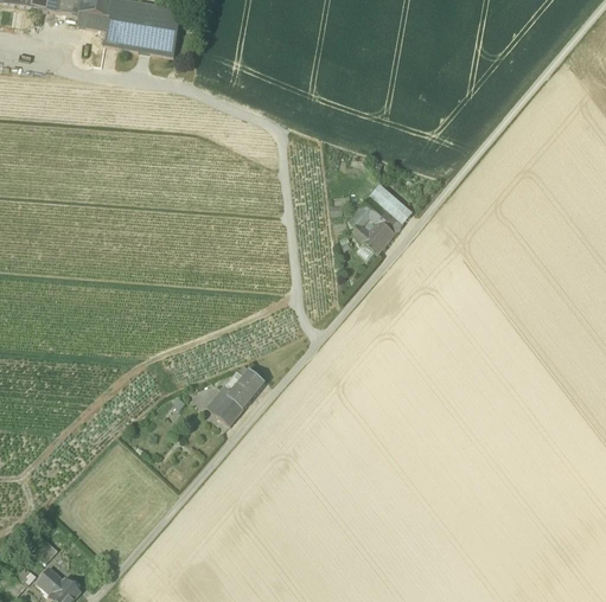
[(0,2),(76,17),(77,12),(78,0),(0,0),(0,2)]
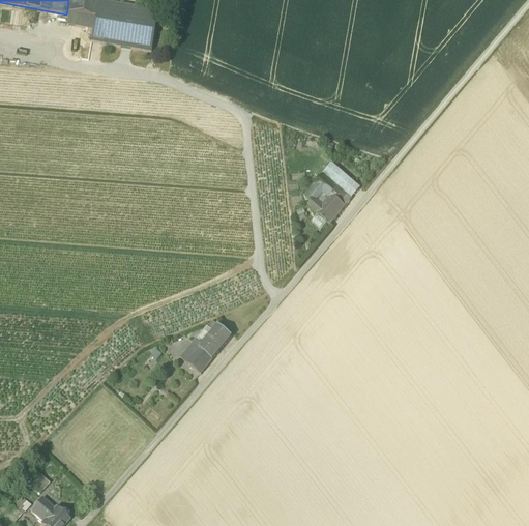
[(68,0),(67,10),(93,15),(96,0),(68,0)]
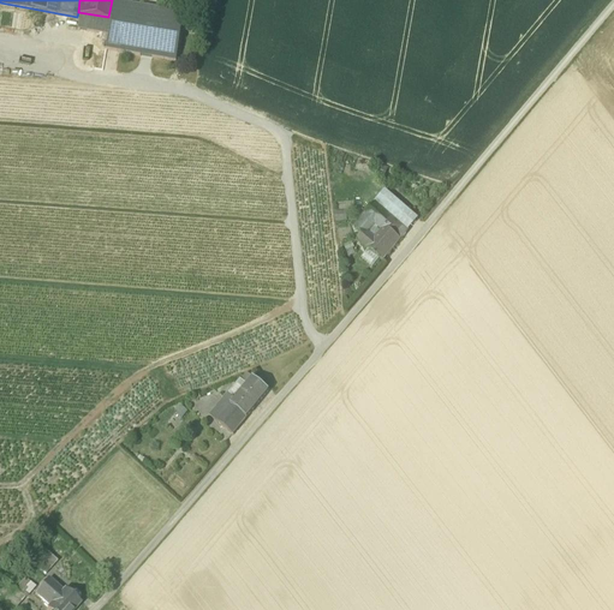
[(184,10),(126,0),(112,0),(108,17),(106,31),(103,46),(176,58),(184,10)]
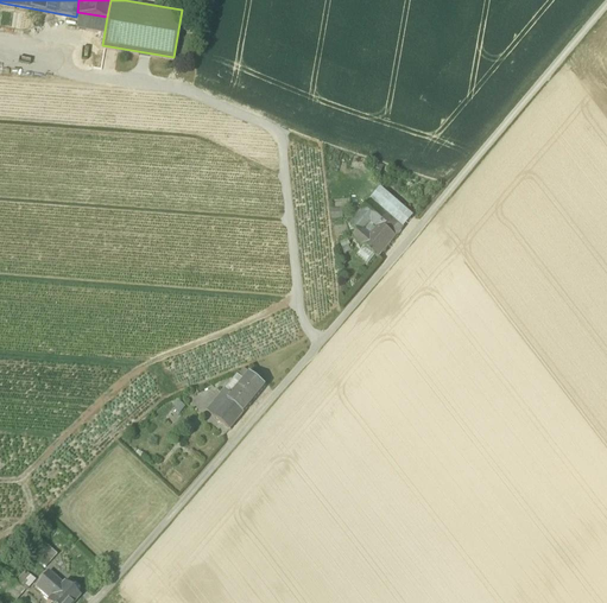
[(105,31),(107,17),(77,12),(76,17),(75,25),(105,31)]
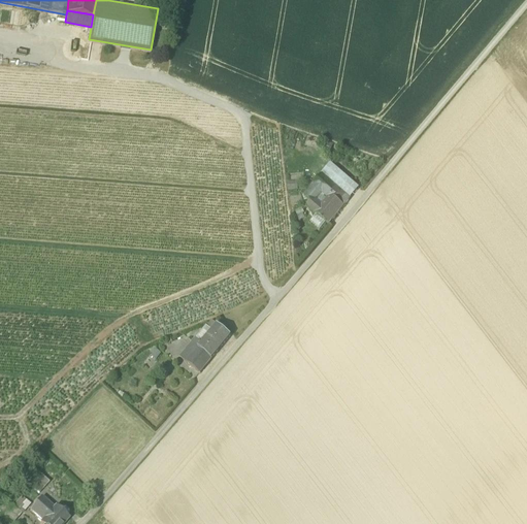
[(323,148),(329,150),(331,141),(326,139),(323,148)]
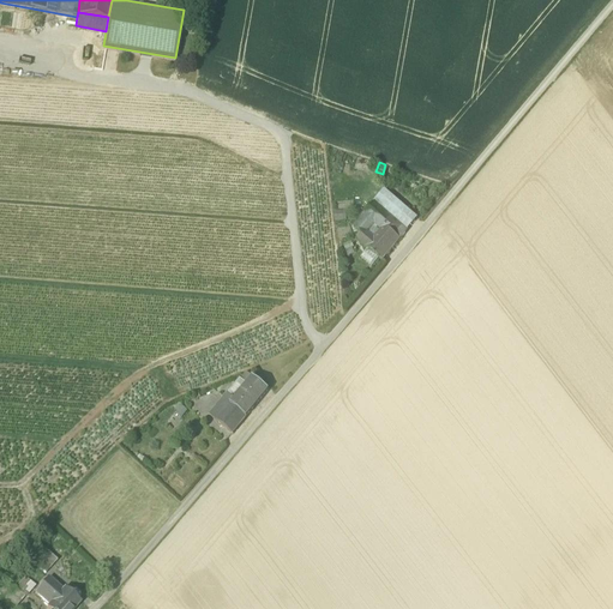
[(384,187),(374,198),(407,225),(416,215),(384,187)]
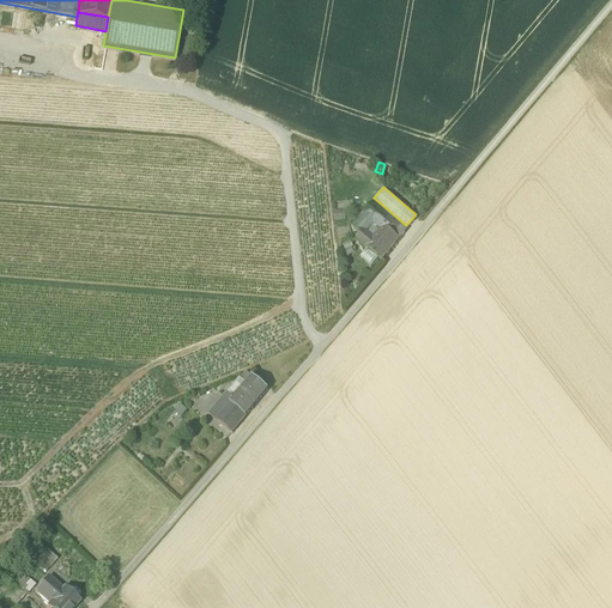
[(373,199),(362,211),(380,226),(382,223),(398,236),(405,226),(373,199)]
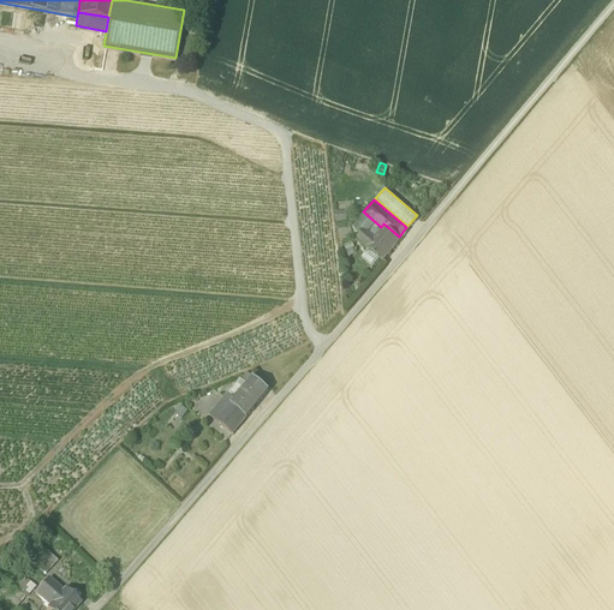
[(334,209),(335,217),(346,217),(345,208),(334,209)]
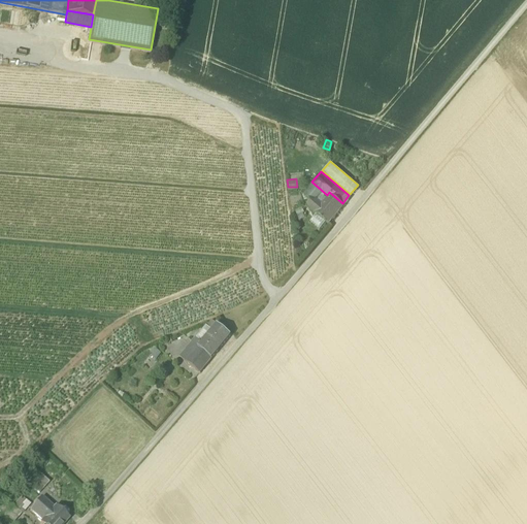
[(327,195),(311,182),(302,192),(309,198),(305,203),(314,210),(327,195)]
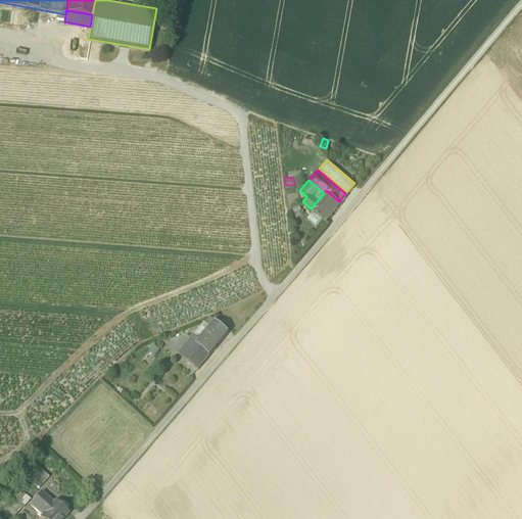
[(324,193),(311,208),(313,209),(321,217),(324,219),(339,201),(326,190),(324,193)]
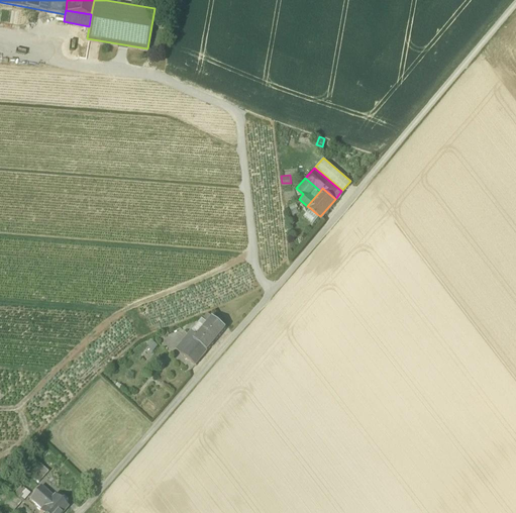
[(317,214),(309,207),(304,214),(312,220),(317,214)]
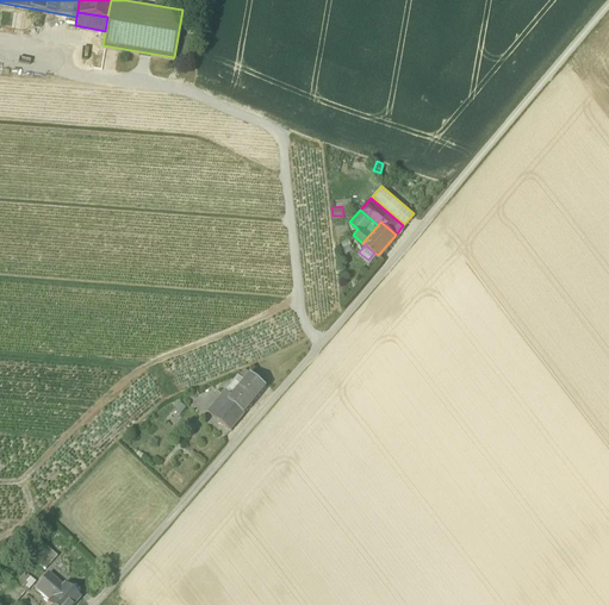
[(231,391),(235,393),(219,411),(234,423),(249,406),(269,382),(252,367),(249,370),(243,378),(231,391)]
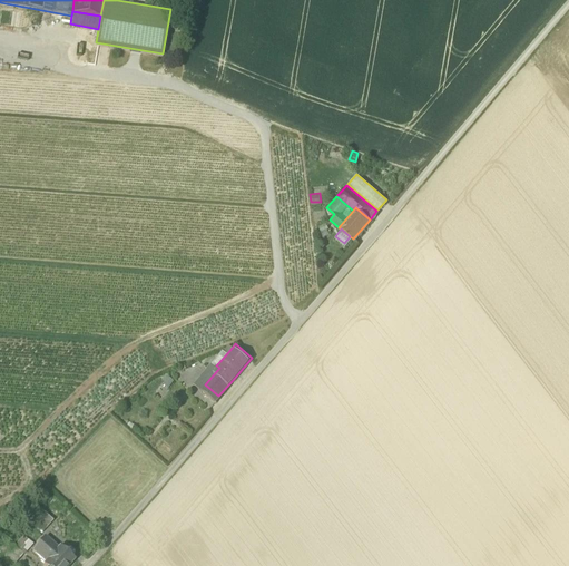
[(228,343),(223,349),(227,353),(233,347),(228,343)]
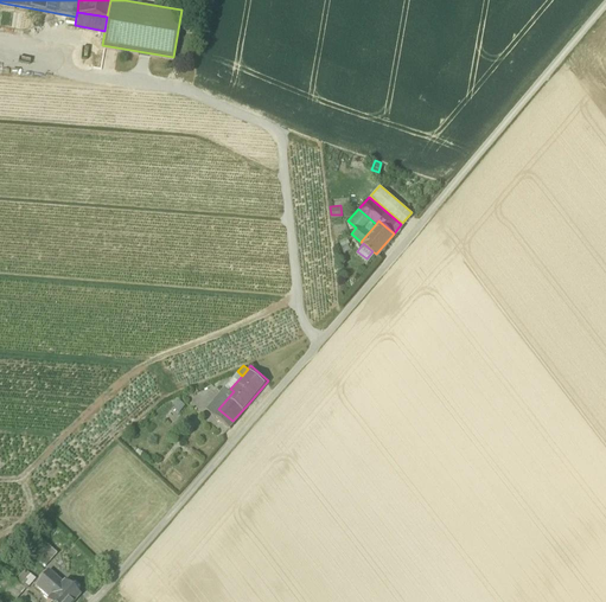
[(230,389),(242,376),(237,371),(236,371),(224,384),(230,389)]
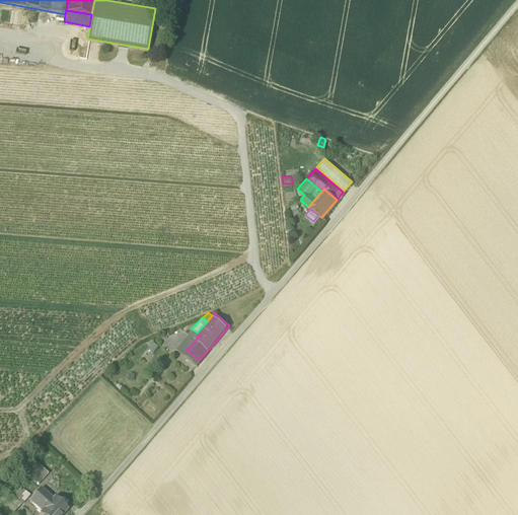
[(179,344),(187,350),(200,335),(197,333),(192,328),(179,344)]
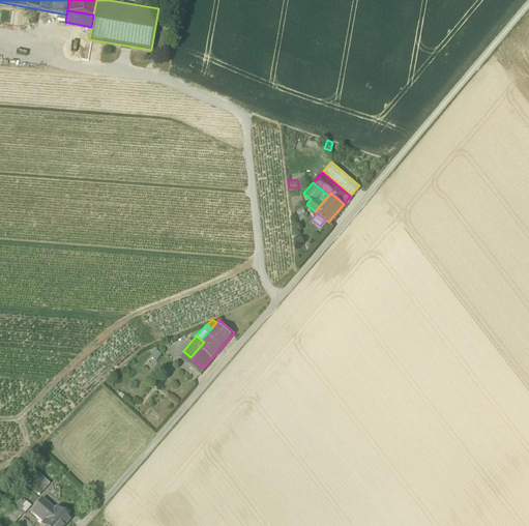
[(162,352),(155,348),(150,354),(155,359),(162,352)]
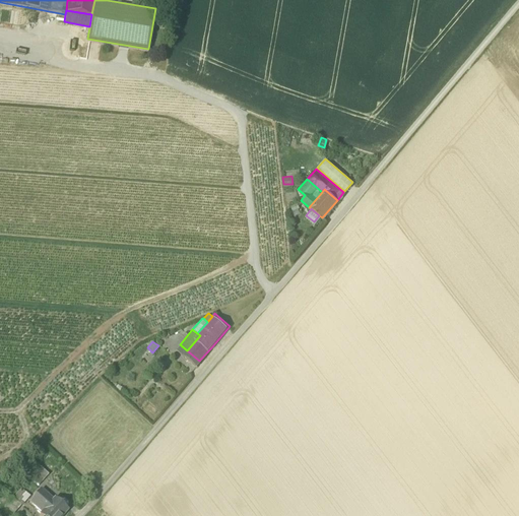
[(25,473),(38,484),(48,472),(36,461),(25,473)]
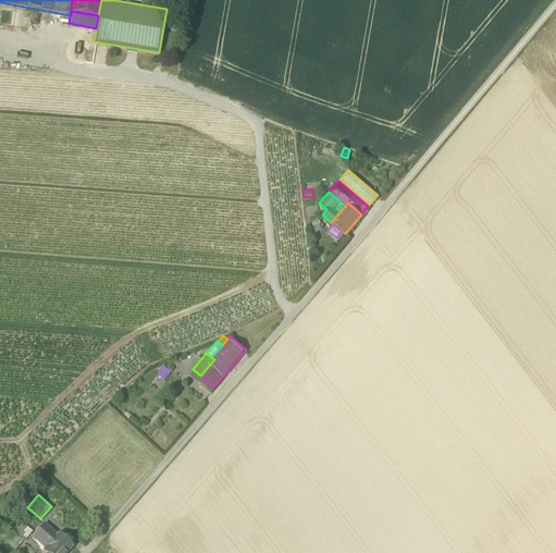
[(22,521),(13,531),(22,539),(31,529),(22,521)]
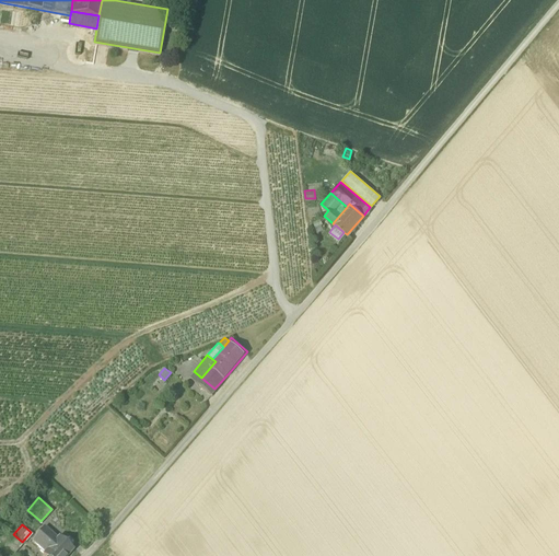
[(65,555),(72,547),(58,534),(56,535),(44,524),(31,539),(44,549),(42,552),(45,555),(65,555)]
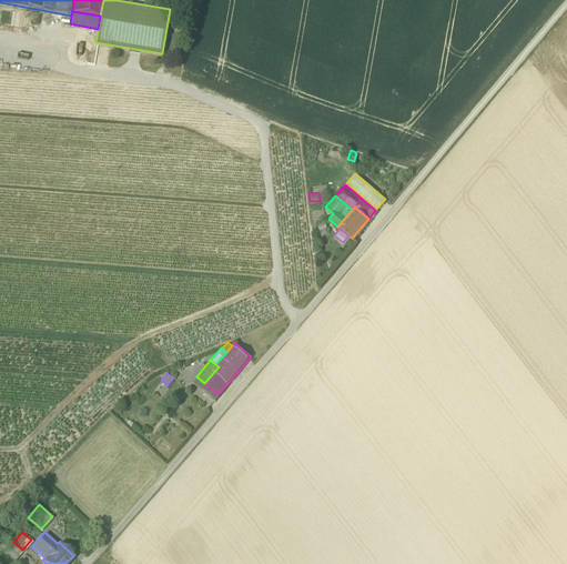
[(13,560),(22,550),(13,542),(12,541),(3,551),(13,560)]
